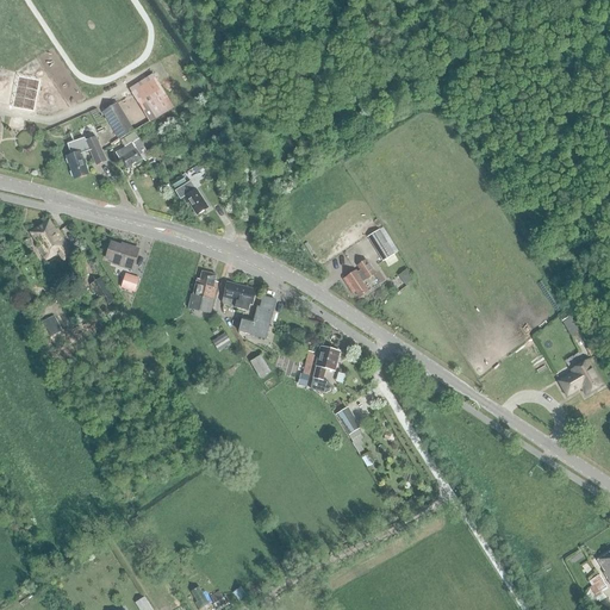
[(116,104),(123,114),(132,131),(134,131),(135,132),(174,109),(153,75),(129,89),(132,94),(116,104)]
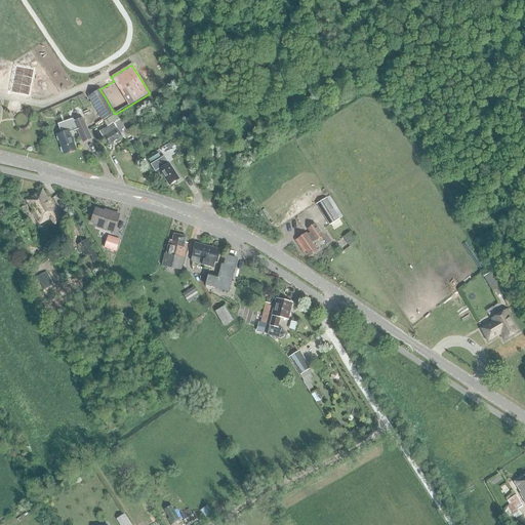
[(34,70),(15,66),(10,92),(29,96),(34,70)]
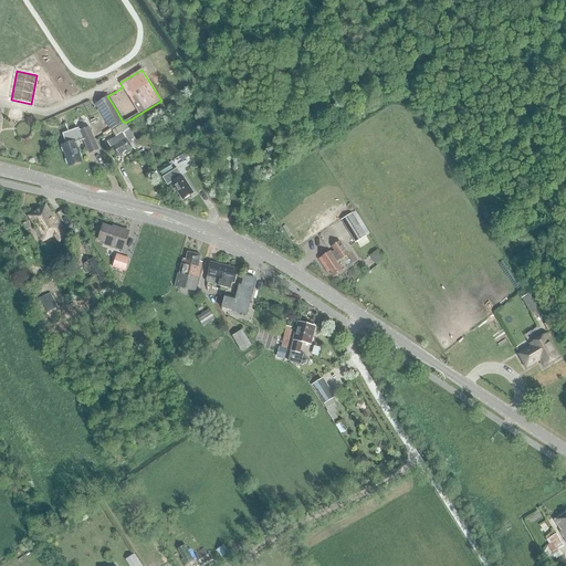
[(123,122),(114,106),(107,96),(94,104),(111,130),(123,122)]
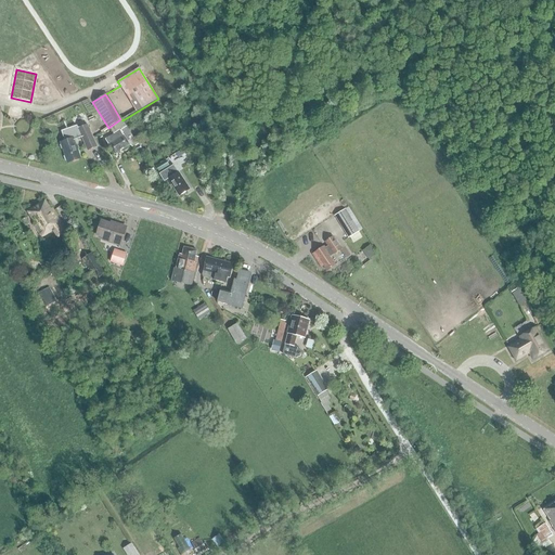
[(132,138),(121,121),(110,129),(114,136),(105,141),(114,154),(128,145),(126,142),(132,138)]
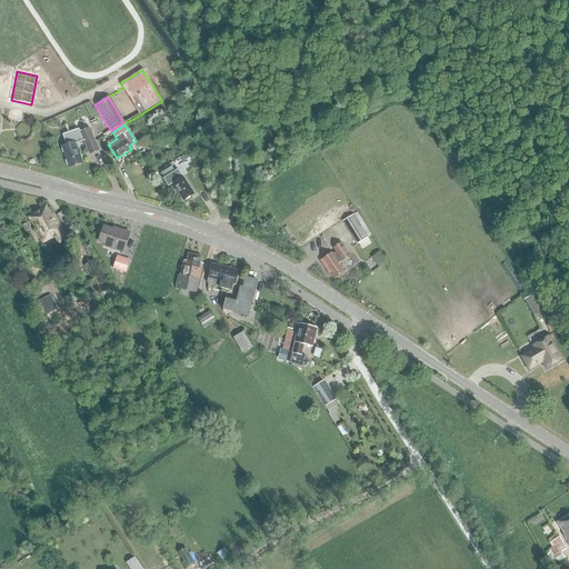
[(60,148),(69,168),(81,162),(73,143),(83,140),(89,155),(98,150),(88,128),(78,132),(77,130),(60,137),(65,146),(60,148)]
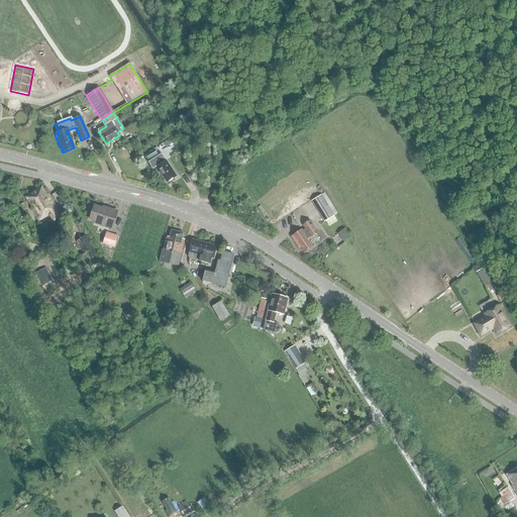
[(123,128),(117,132),(124,137),(129,134),(124,127),(123,128)]
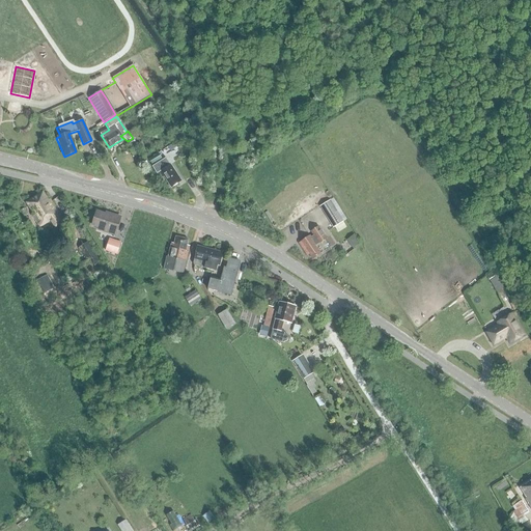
[(158,154),(148,160),(152,166),(162,160),(158,154)]
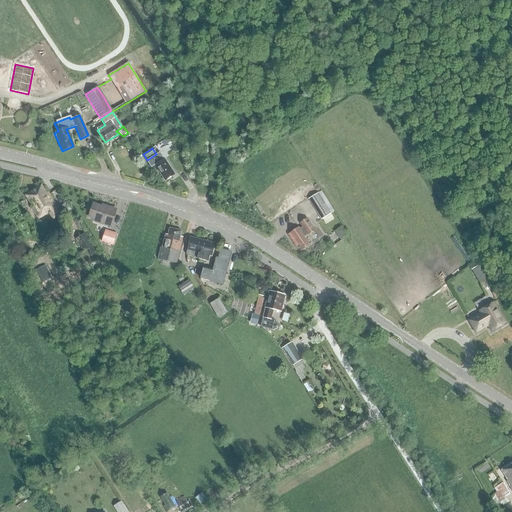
[(149,159),(153,166),(152,166),(156,172),(158,170),(164,181),(173,175),(163,159),(160,154),(154,157),(153,157),(149,159)]
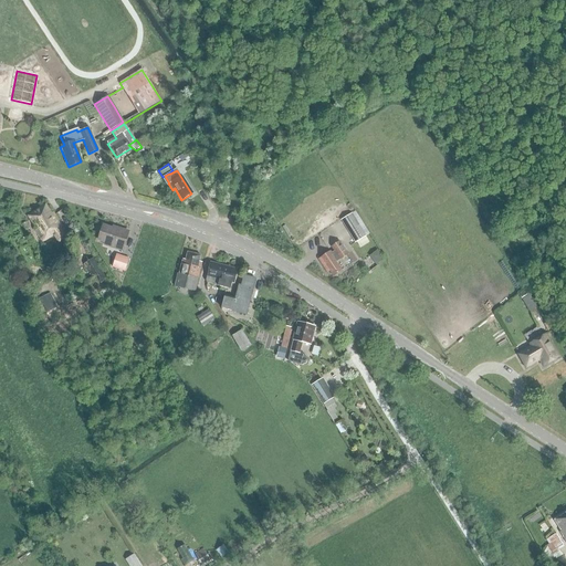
[(67,236),(52,212),(51,213),(45,205),(27,216),(33,226),(31,227),(41,242),(53,234),(58,242),(67,236)]
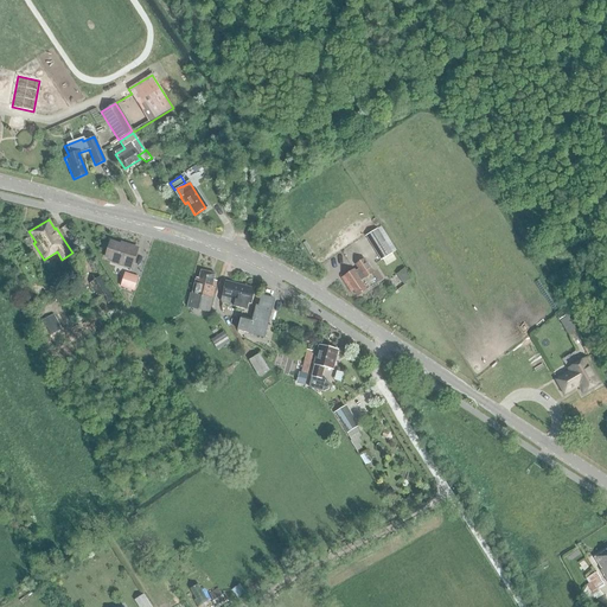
[(376,230),(375,229),(365,236),(381,261),(382,260),(391,254),(396,251),(381,227),(376,230)]
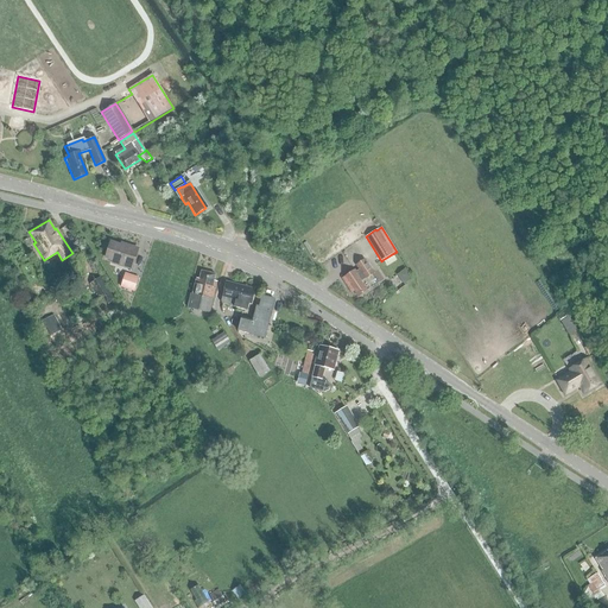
[(111,263),(130,268),(135,248),(125,245),(124,247),(109,242),(103,258),(112,260),(111,263)]
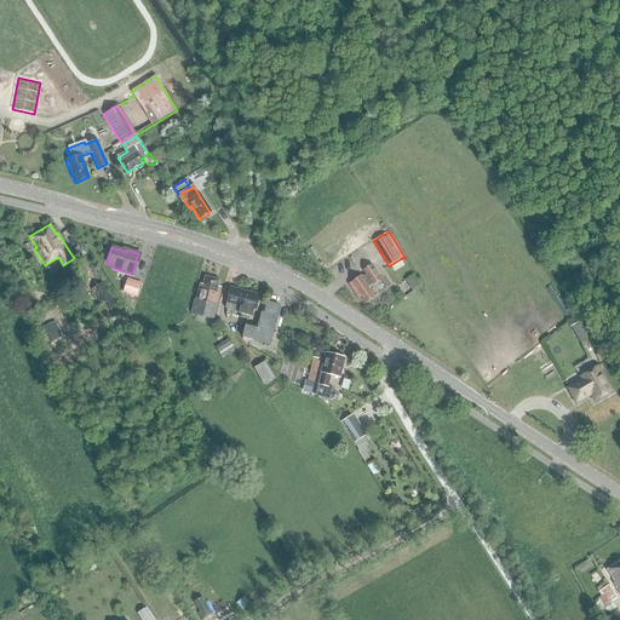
[(400,259),(390,265),(395,273),(405,265),(400,259)]
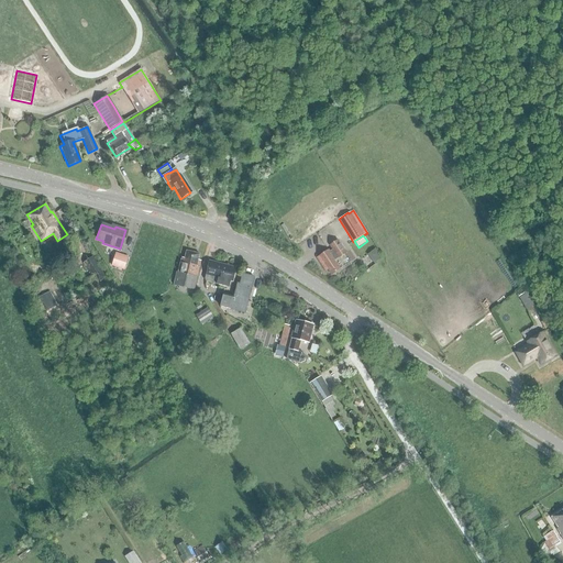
[(329,250),(317,257),(326,271),(327,268),(331,275),(339,269),(333,261),(338,257),(339,257),(345,253),(338,241),(330,246),(332,250),(330,252),(329,250)]
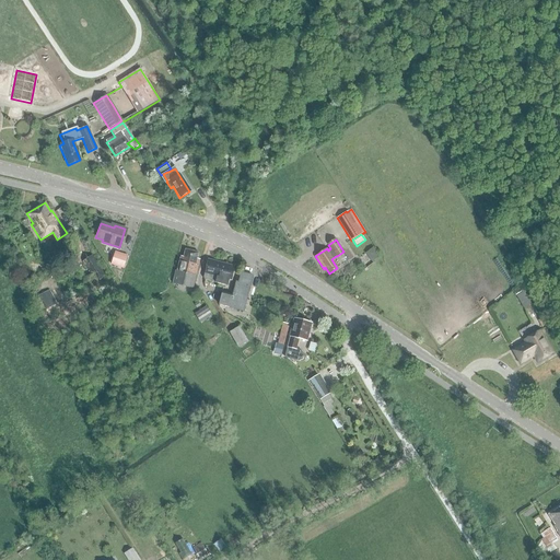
[(171,284),(190,289),(196,267),(197,267),(198,259),(196,259),(197,253),(184,249),(183,257),(179,256),(176,270),(174,270),(171,284)]
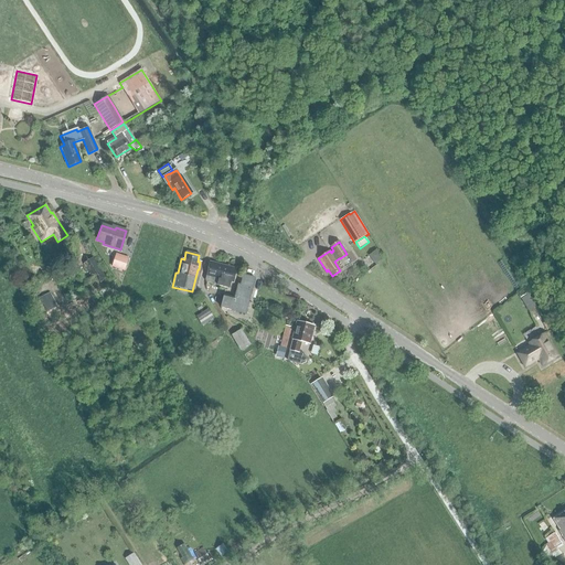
[(125,272),(129,258),(116,254),(112,267),(125,272)]
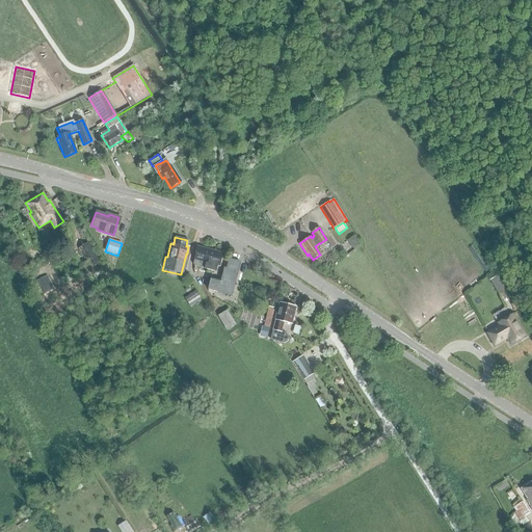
[(357,239),(350,245),(353,249),(361,243),(357,239)]
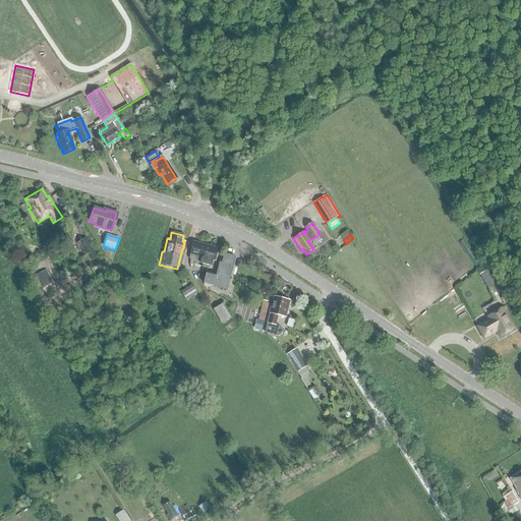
[(76,244),(90,264),(98,257),(85,238),(76,244)]
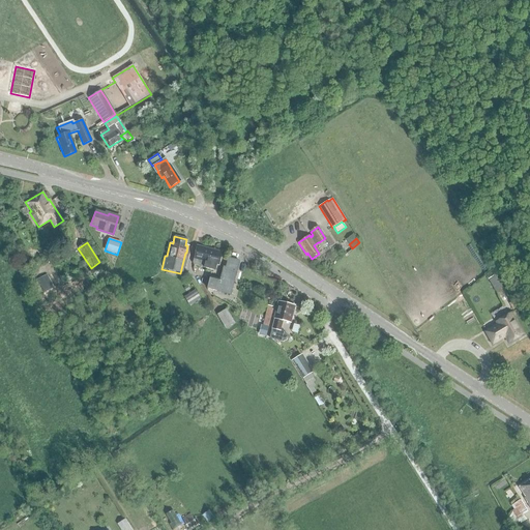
[(194,265),(213,270),(215,265),(217,265),(221,253),(195,245),(190,262),(194,265)]
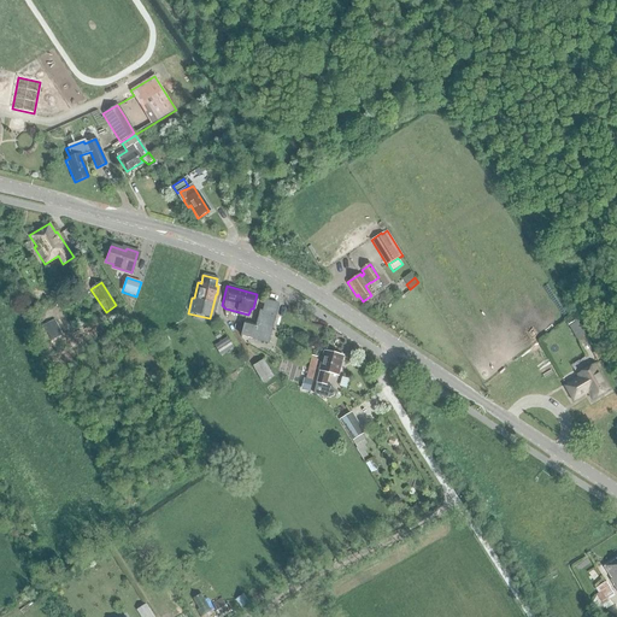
[(264,301),(262,312),(259,311),(256,324),(242,321),(239,335),(266,342),(274,315),(275,315),(278,304),(264,300),(264,301)]
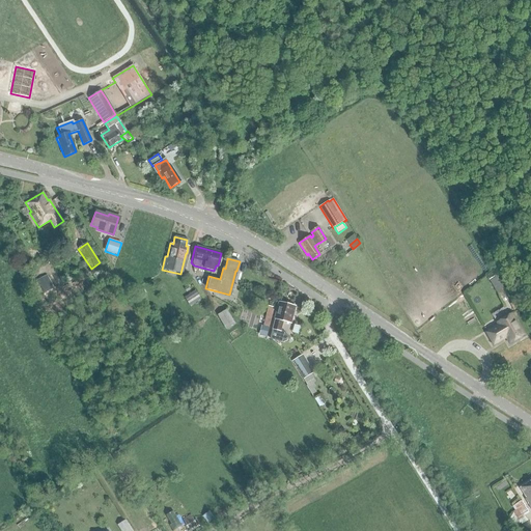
[(37,280),(44,294),(54,289),(47,276),(37,280)]
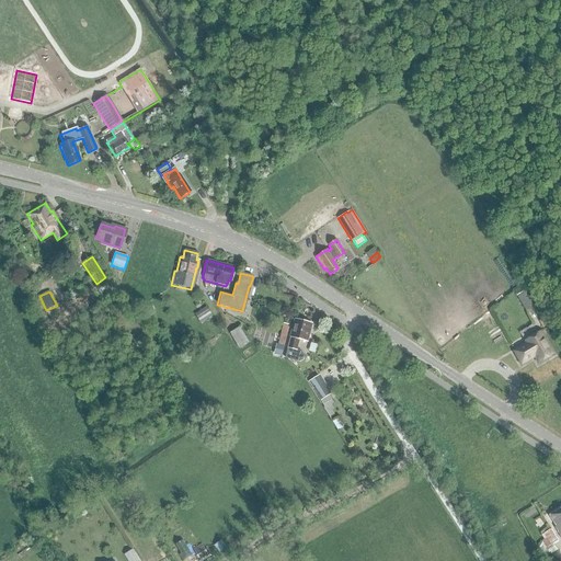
[(195,315),(201,324),(213,317),(207,307),(195,315)]
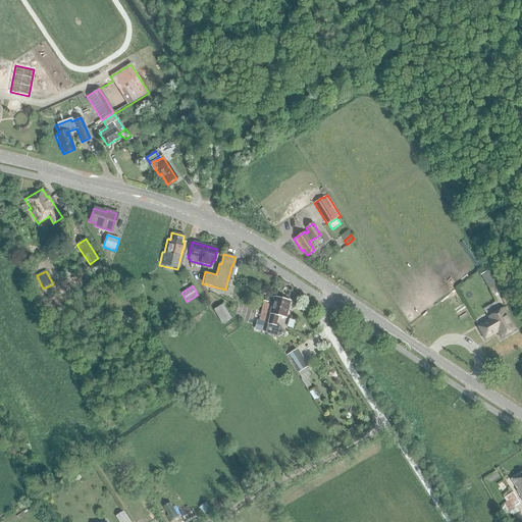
[(274,297),(269,314),(270,315),(265,333),(277,336),(281,335),(282,331),(280,327),(275,326),(278,317),(285,319),(290,302),(274,297)]
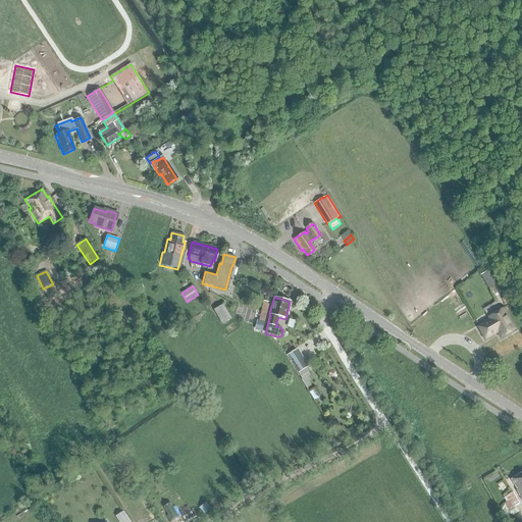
[(213,310),(222,324),(231,318),(222,305),(213,310)]
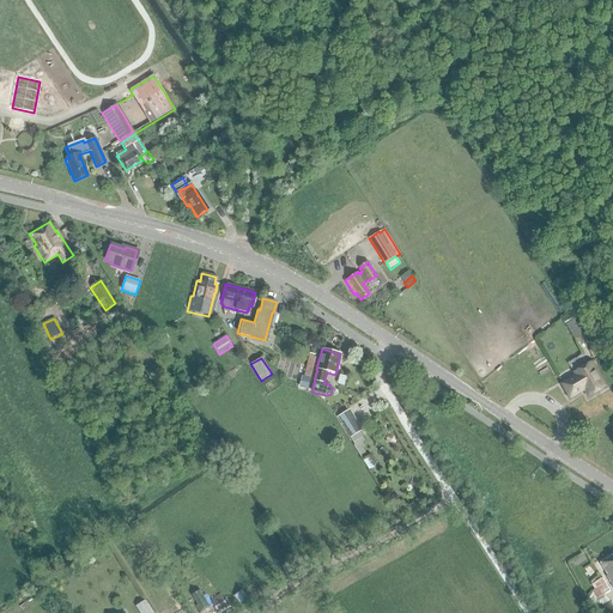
[(584,389),(588,396),(605,387),(590,362),(574,371),(576,375),(562,383),(570,398),(584,389)]
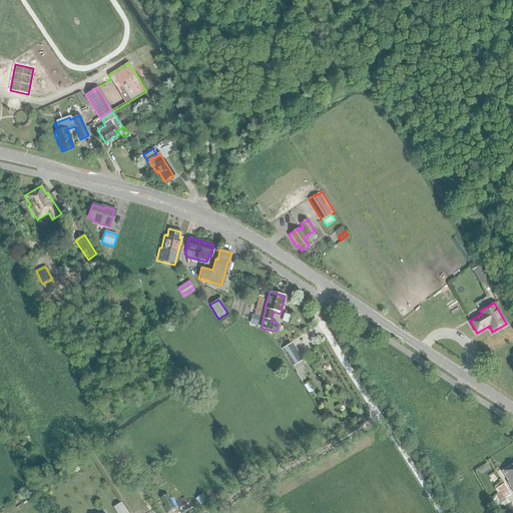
[(304,361),(293,343),(283,350),(297,373),(296,374),(302,382),(306,380),(304,376),(306,375),(304,371),(306,370),(304,366),(305,365),(302,361),(304,361)]
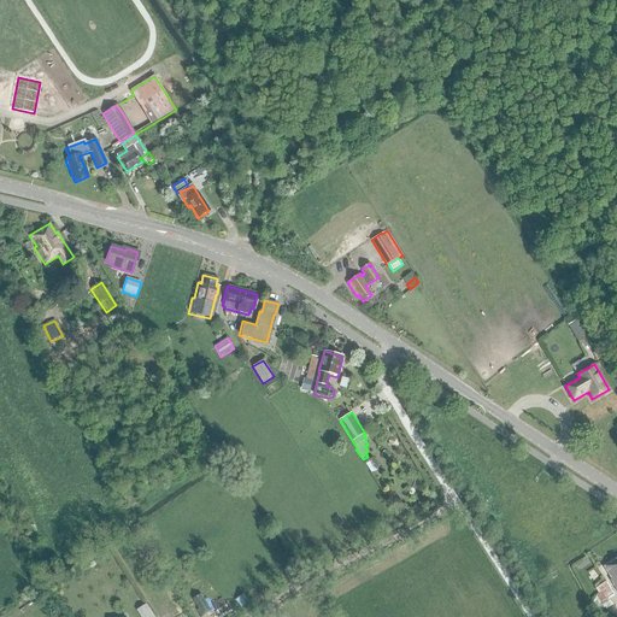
[(616,560),(604,569),(611,580),(609,581),(616,593),(616,560)]
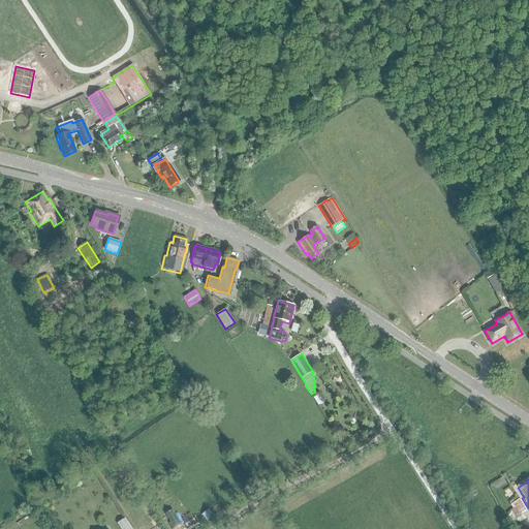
[(514,511),(506,517),(514,528),(518,521),(519,523),(526,519),(522,515),(526,512),(518,500),(510,505),(514,511)]
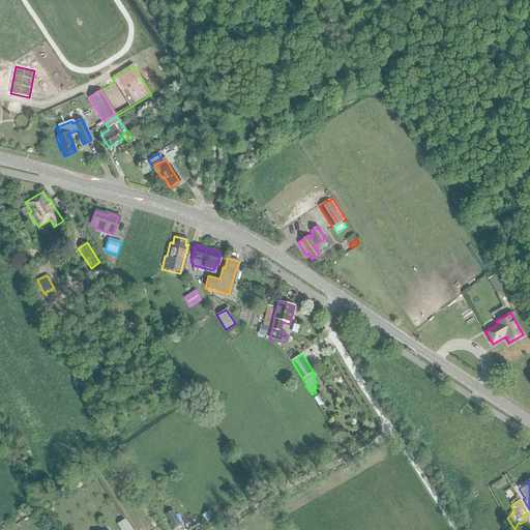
[(169,526),(171,529),(173,529),(183,524),(177,514),(175,517),(172,511),(165,516),(171,525),(169,526)]
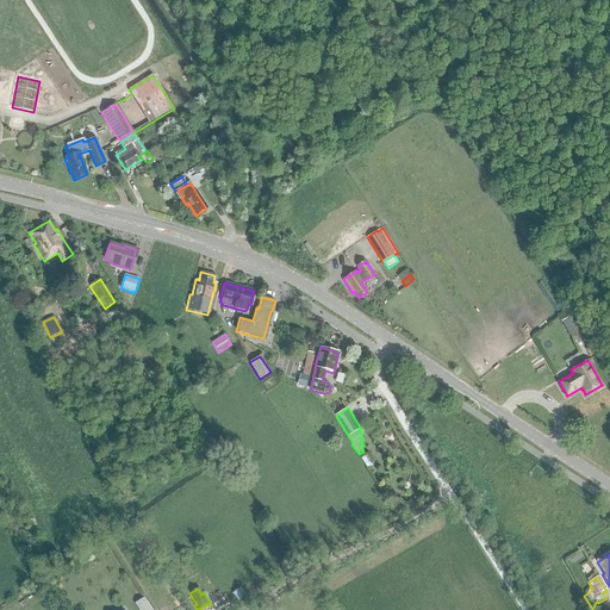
[(224,604),(218,592),(210,598),(216,609),(224,604)]
